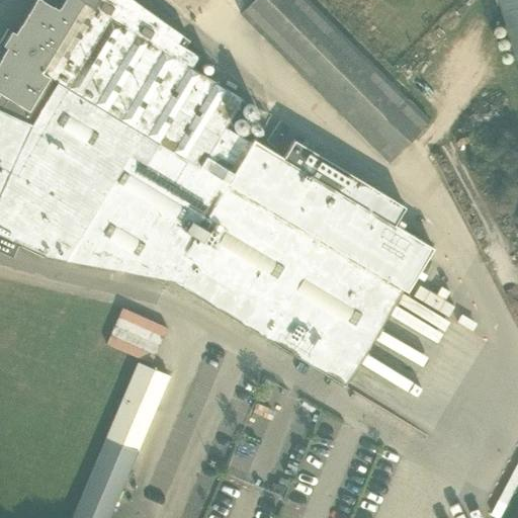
[(344,385),(402,288),(407,291),(431,252),(399,233),(402,227),(397,225),(394,230),(392,228),(402,210),(290,144),(280,161),(225,127),(242,99),(191,68),(198,56),(184,48),(188,40),(132,0),(62,0),(57,9),(42,0),(34,0),(15,32),(7,28),(0,39),(0,44),(6,48),(0,57),(0,250),(12,256),(17,244),(42,256),(171,281),(246,326),(344,385)]
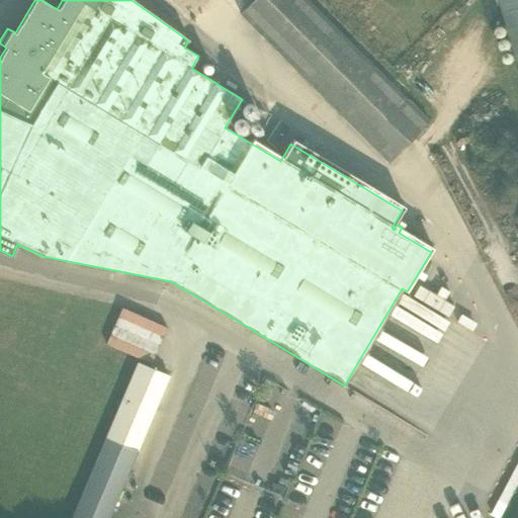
[(428,119),(379,71),(309,0),(252,0),(240,13),(243,15),(387,160),(428,119)]
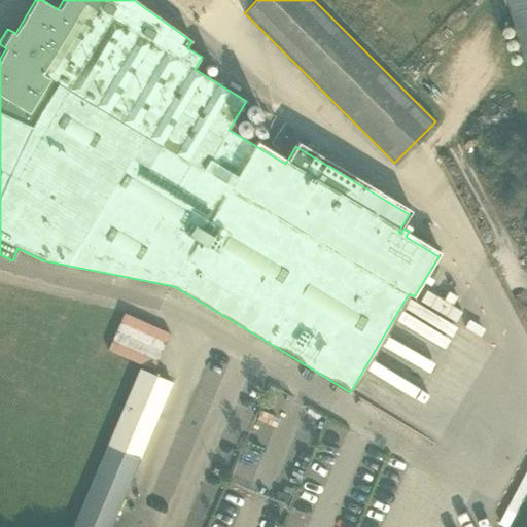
[(526,0),(506,0),(526,66),(526,0)]
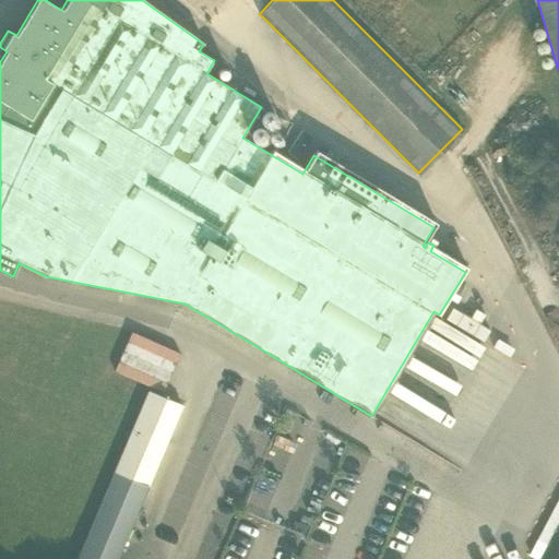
[(114,370),(163,392),(180,354),(132,332),(114,370)]
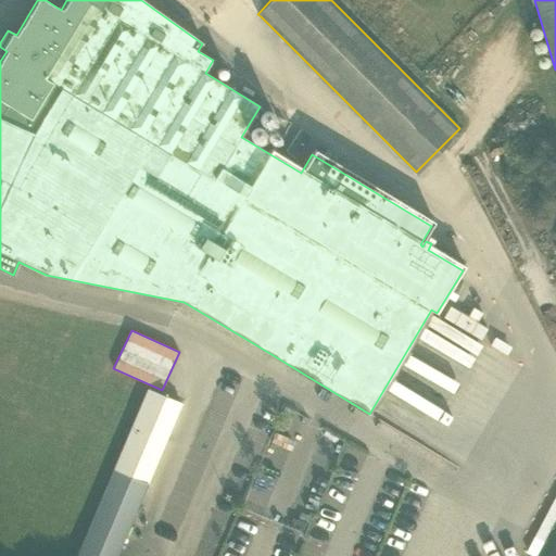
[(148,389),(112,470),(148,485),(182,403),(148,389)]
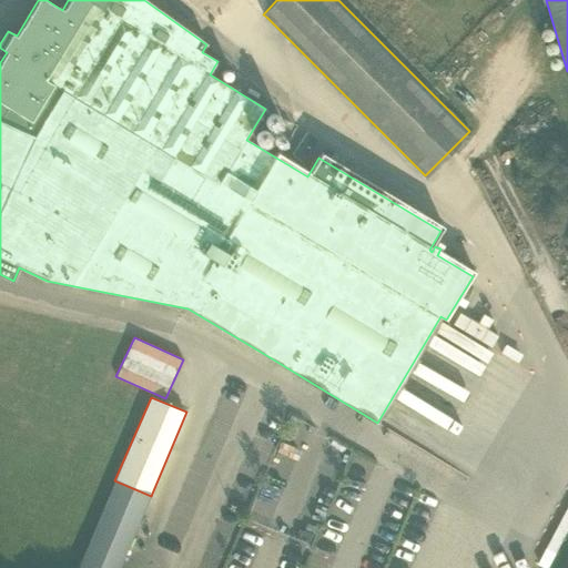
[(264,466),(285,415),(263,406),(242,457),(264,466)]
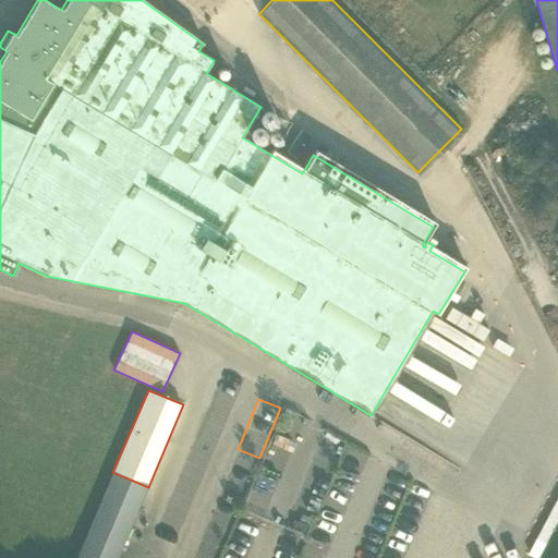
[(507,557),(528,557),(495,525),(484,535),(507,557)]
